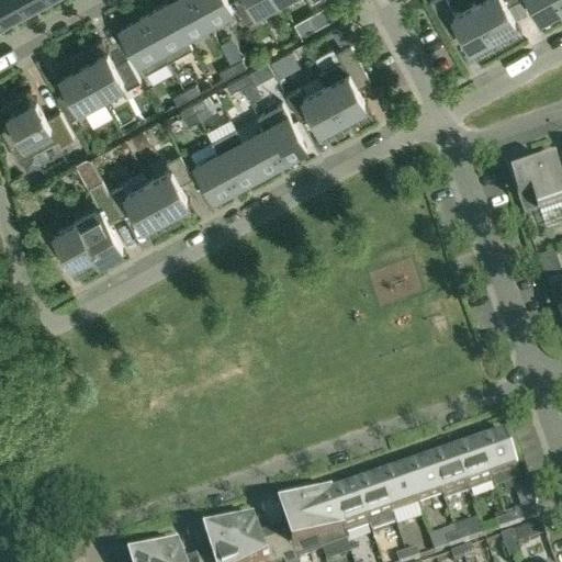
[(22,0),(0,0),(0,13),(4,22),(27,10),(22,0)]
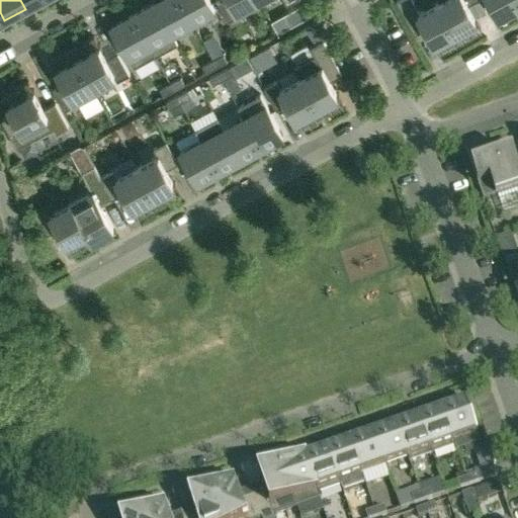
[(20,0),(25,9),(40,0),(20,0)]
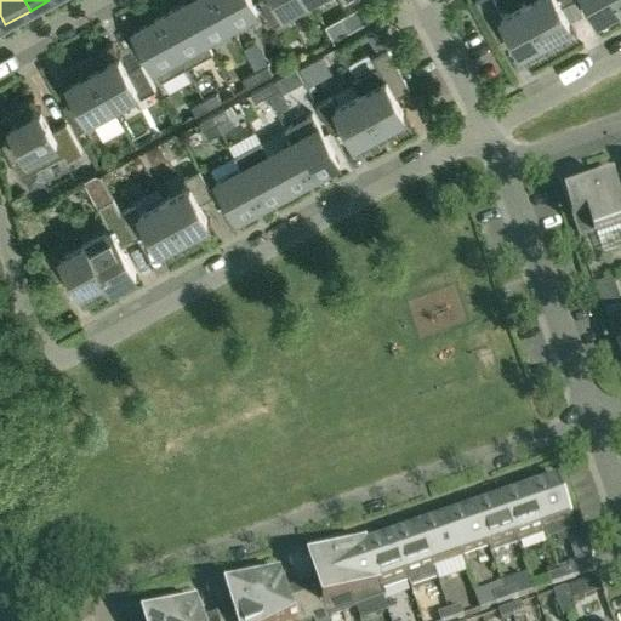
[(216,0),(189,0),(186,3),(212,52),(214,52),(206,39),(231,26),(216,0)]
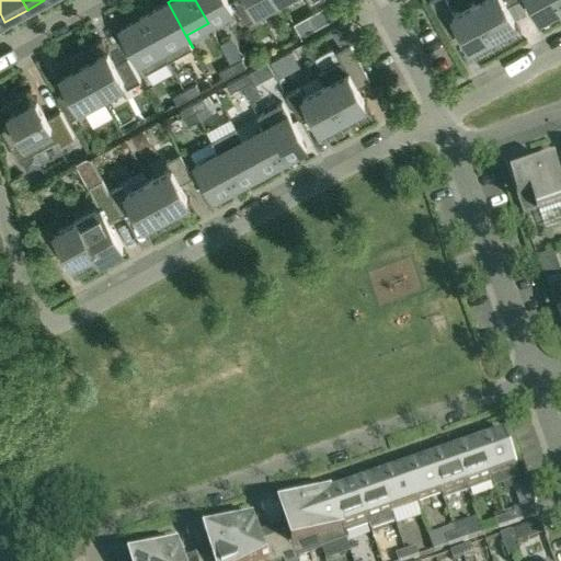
[(227,0),(195,0),(208,23),(232,10),(227,0)]
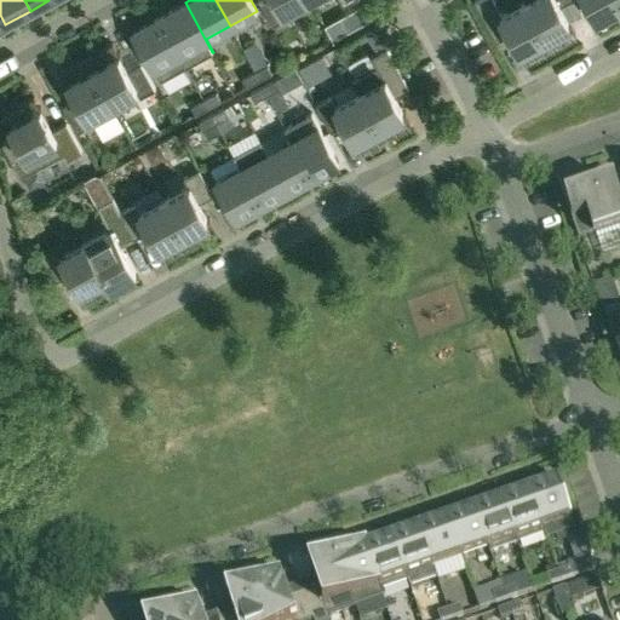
[(283,7),(297,0),(259,0),(273,24),(288,16),(283,7)]
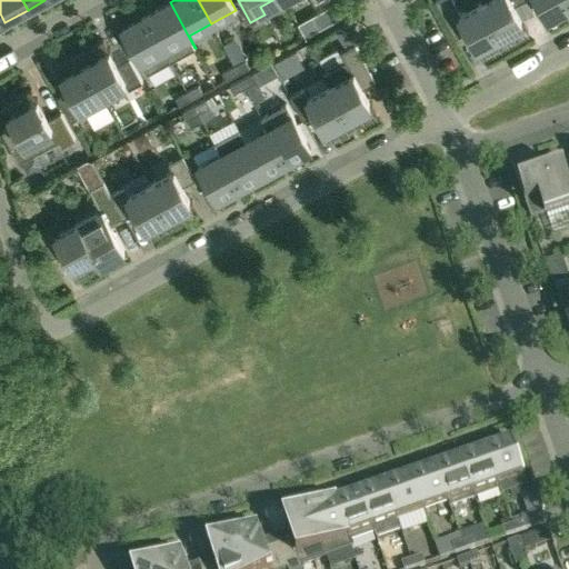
[(481,56),(505,42),(482,1),(461,13),(453,0),(435,0),(456,37),(468,30),(481,56)]
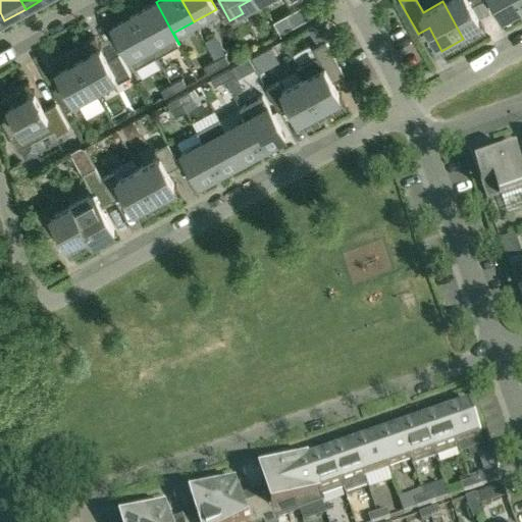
[(444,0),(442,1),(463,39),(484,28),(472,4),(479,0),(444,0)]
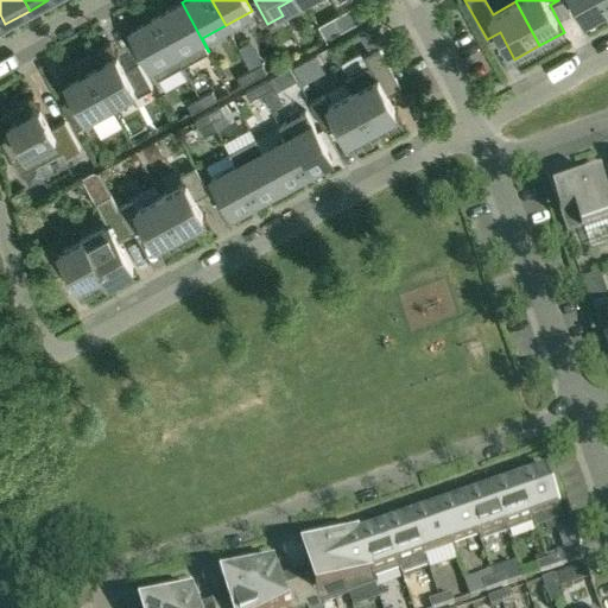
[(572,0),(584,21),(607,7),(607,2),(606,0),(572,0)]
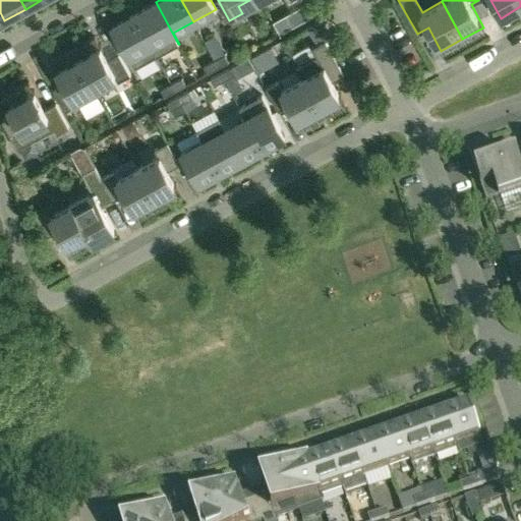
[(156,2),(134,14),(157,55),(178,44),(156,2)]
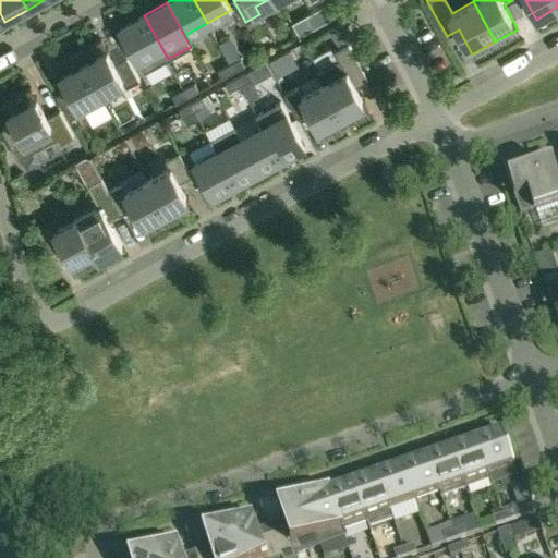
[(312,20),(315,26),(335,15),(327,3),(308,13),(312,20)]
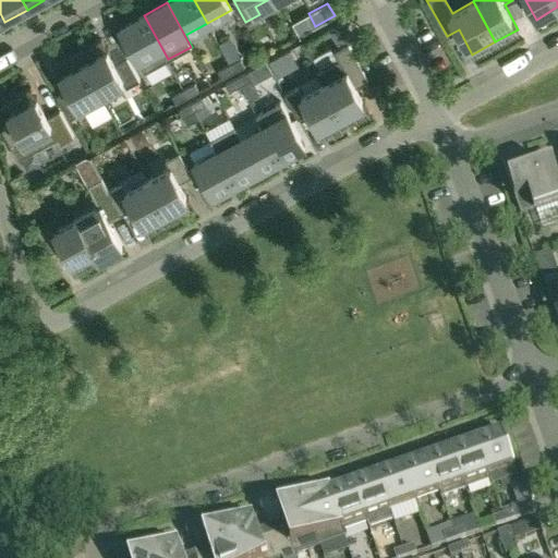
[(144,15),(120,28),(144,72),(168,59),(144,15)]
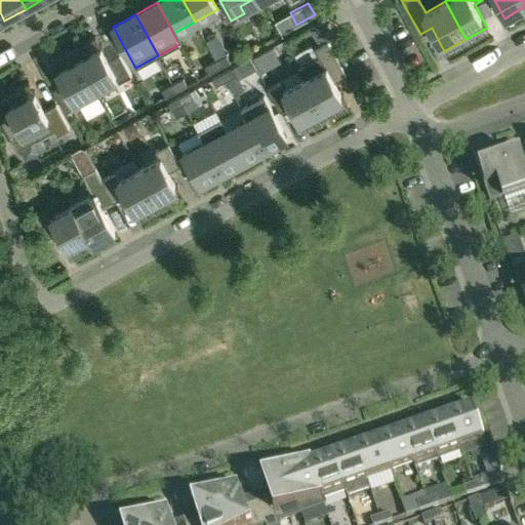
[(95,36),(74,47),(98,92),(99,92),(95,85),(115,74),(119,81),(131,75),(119,52),(108,58),(95,36)]
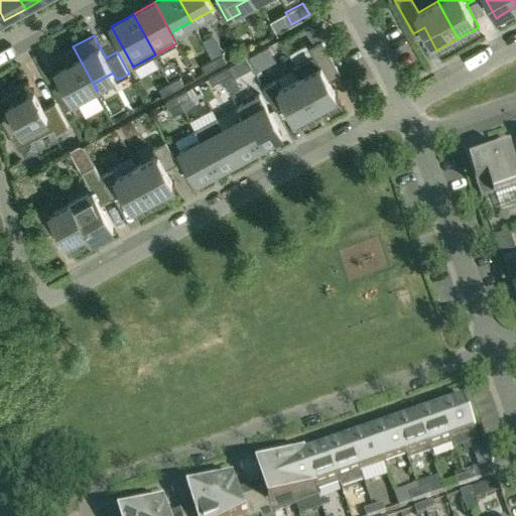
[(313,54),(294,66),(320,114),(342,102),(329,79),(341,73),(323,39),(309,46),(313,54)]
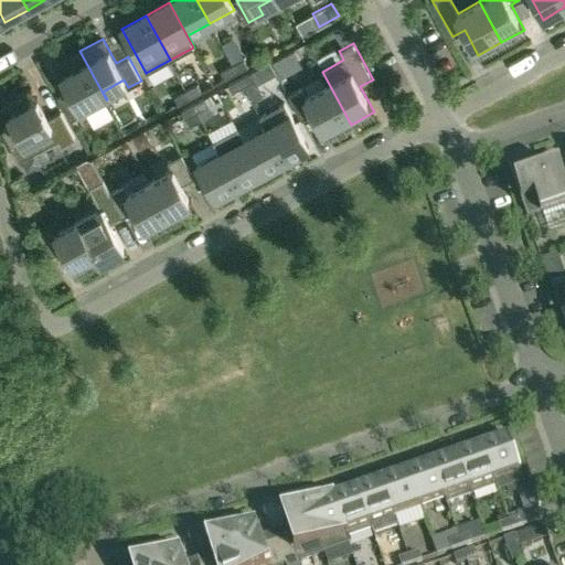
[(286,75),(307,62),(298,46),(277,60),(286,75)]
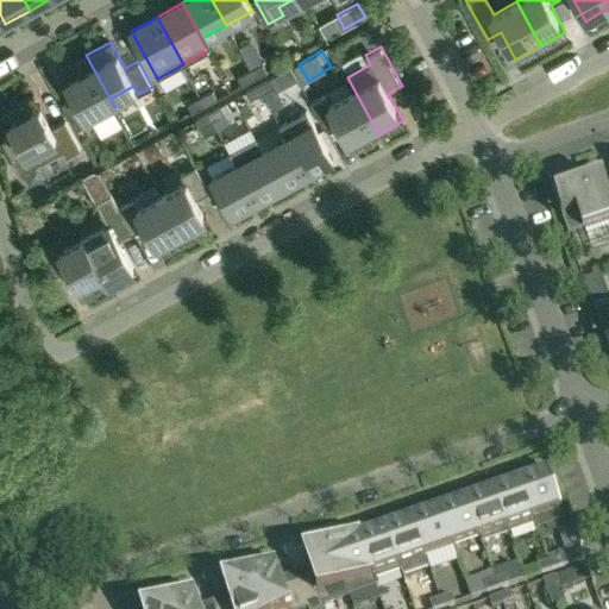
[(86,55),(61,69),(75,95),(62,104),(76,129),(114,107),(86,55)]
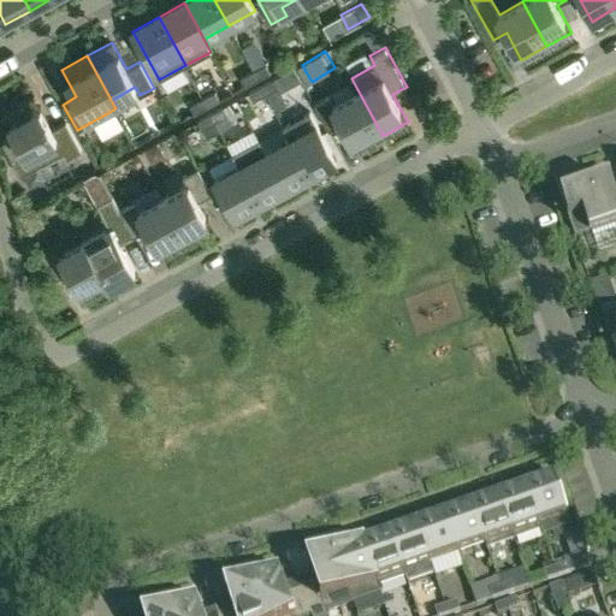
[(259,78),(271,72),(266,64),(254,70),(259,78)]
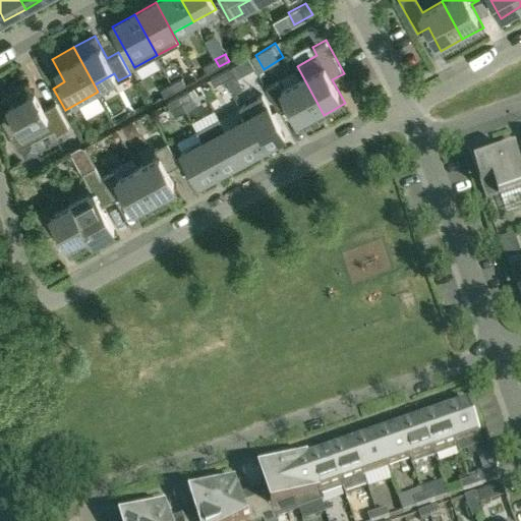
[(239,61),(246,71),(254,67),(248,56),(239,61)]
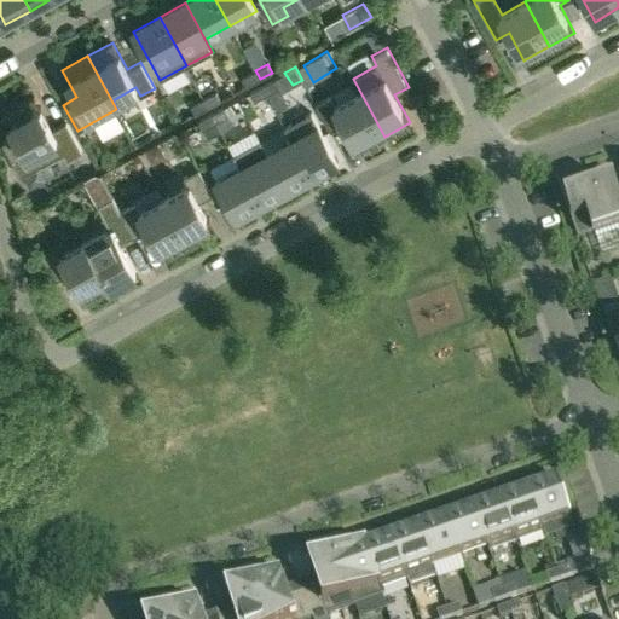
[(247,86),(260,79),(255,70),(242,77),(247,86)]
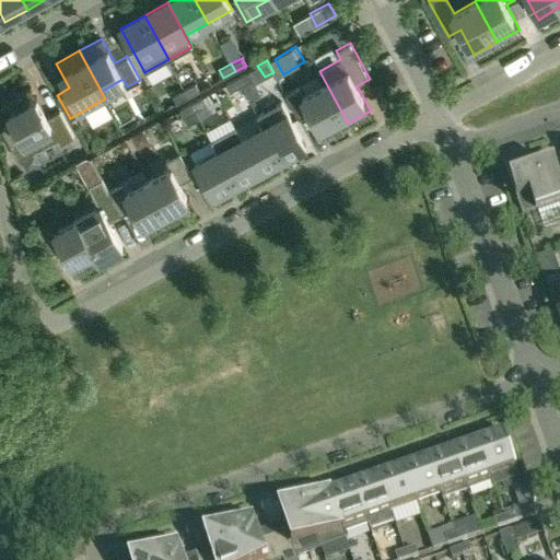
[(249,71),(237,78),(242,85),(254,79),(249,71)]
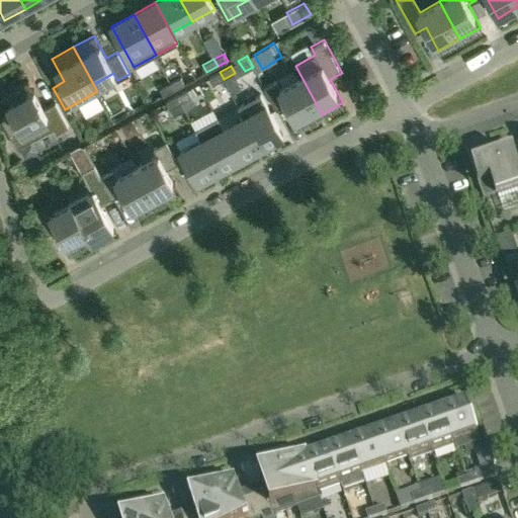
[(300,125),(322,114),(295,66),(294,66),(300,77),(281,87),(270,68),(257,74),(276,109),(287,102),(300,125)]
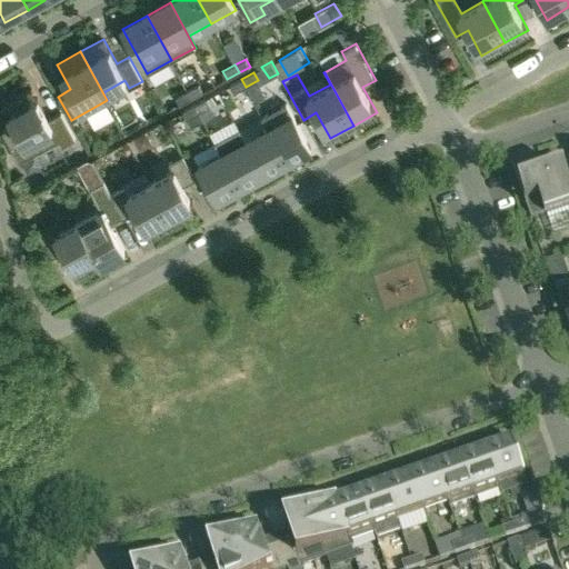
[(241,79),(230,85),(235,92),(246,87),(241,79)]
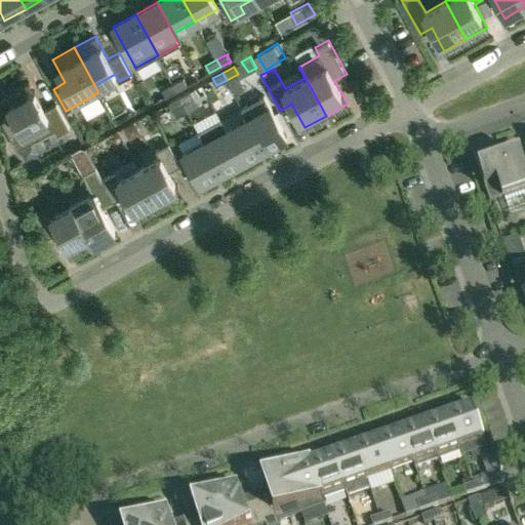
[(184,78),(173,83),(176,90),(188,85),(184,78)]
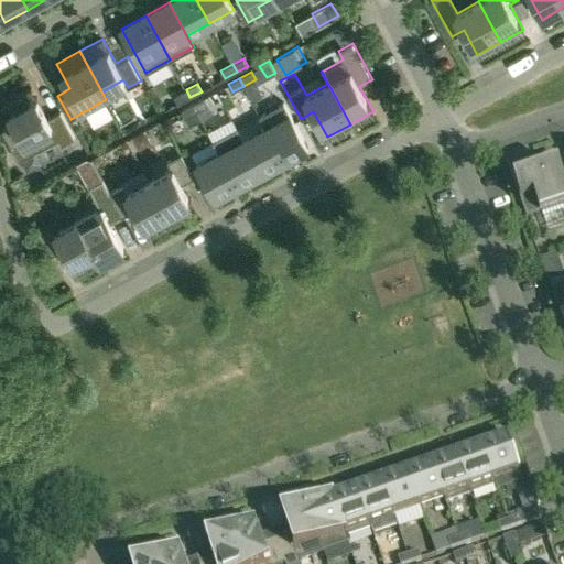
[(2,130),(19,161),(57,139),(61,144),(75,137),(61,111),(47,118),(31,87),(3,102),(14,122),(2,130)]
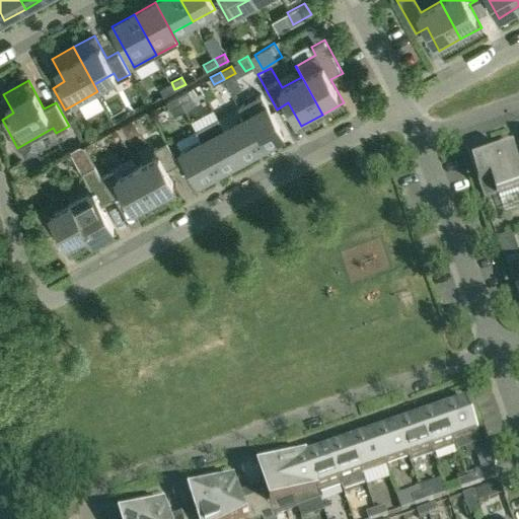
[(160,88),(164,95),(174,89),(171,82),(160,88)]
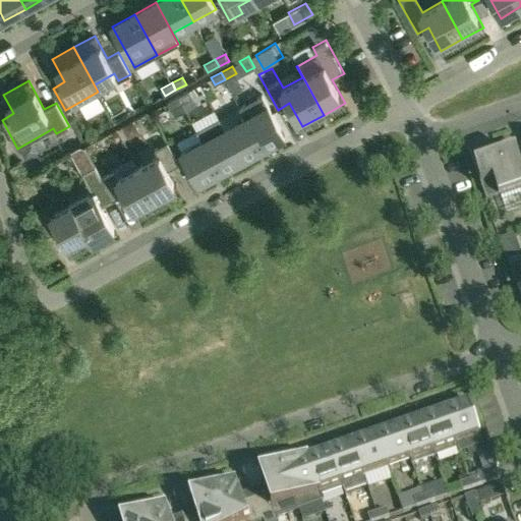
[(196,104),(189,90),(178,96),(186,110),(196,104)]
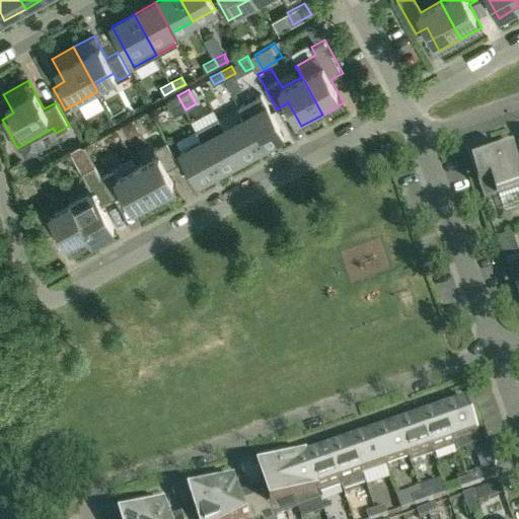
[(262,94),(239,106),(262,147),(284,135),(262,94)]
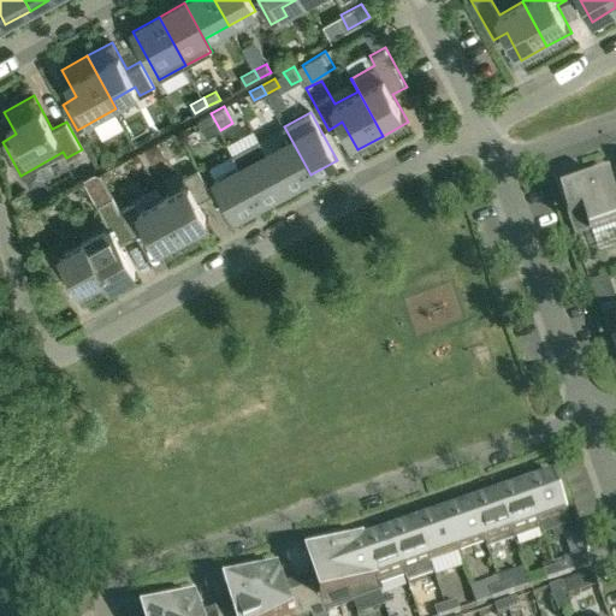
[(199,119),(203,128),(207,136),(220,130),(211,113),(199,119)]
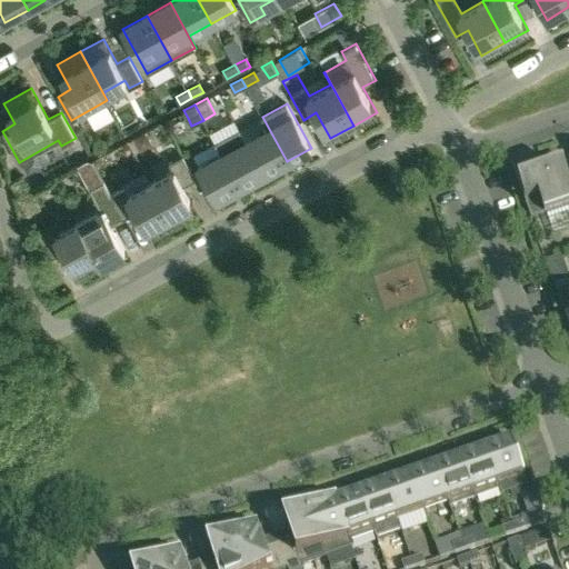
[(239,129),(263,175),(287,161),(262,117),(261,117),(268,128),(246,140),(239,129)]
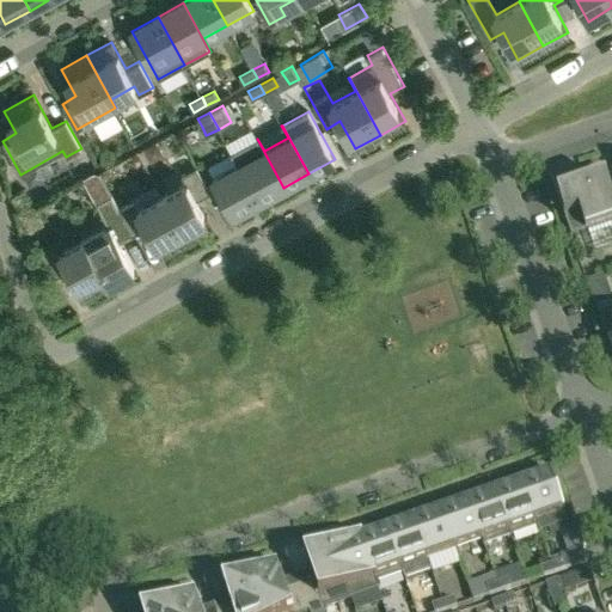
[(258,201),(283,188),(257,139),(232,153),(258,201)]
